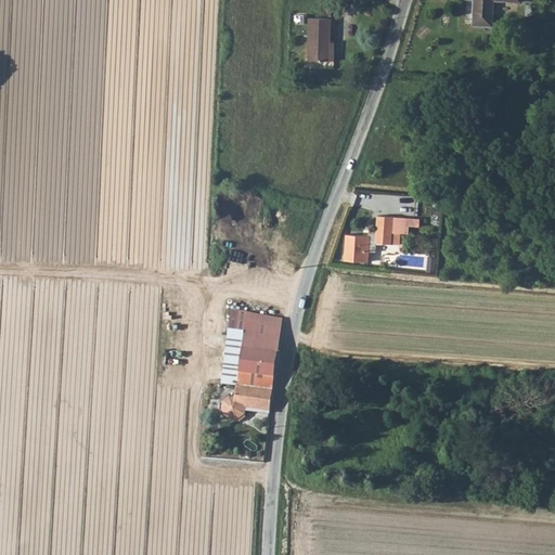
[(475,0),(474,25),(493,26),(495,1),(521,3),(520,0),(475,0)]
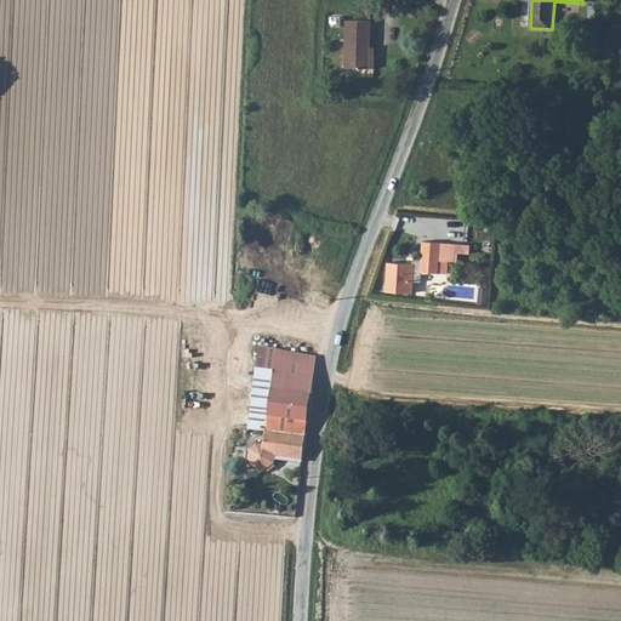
[(346,27),(345,75),(374,75),(374,61),(369,61),(370,27),(346,27)]
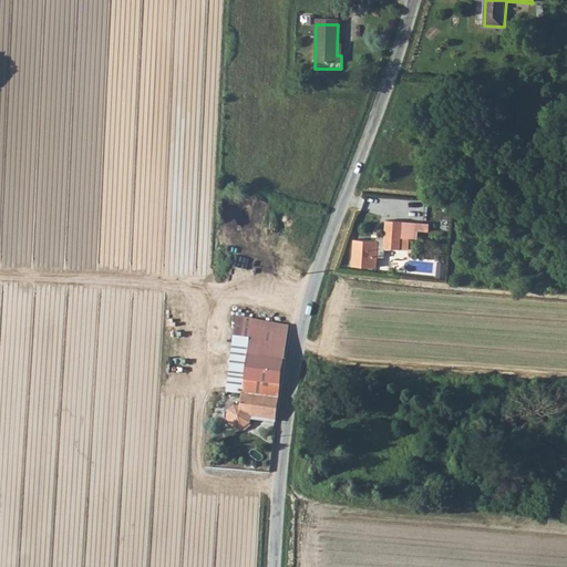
[(385,220),(384,236),(401,237),(402,220),(385,220)]
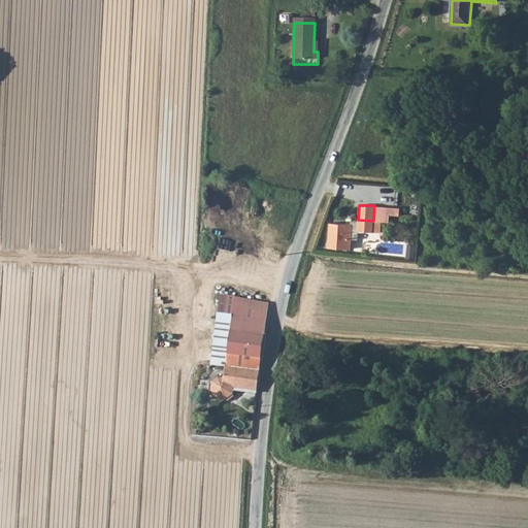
[(373,221),(382,222),(389,222),(390,206),(374,205),(373,221)]
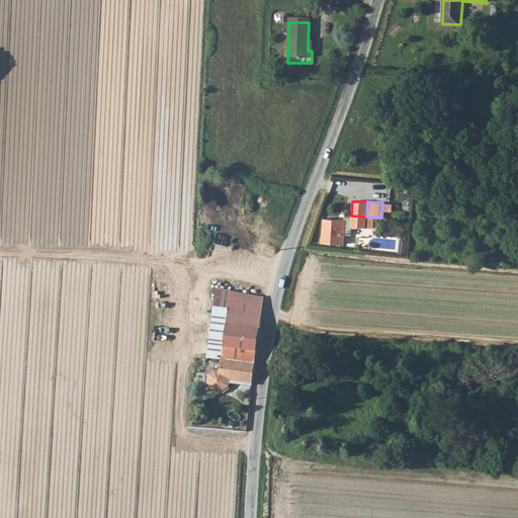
[(351,216),(343,216),(343,220),(324,219),(322,243),(344,244),(345,235),(351,235),(352,227),(373,229),(374,218),(366,217),(351,216)]
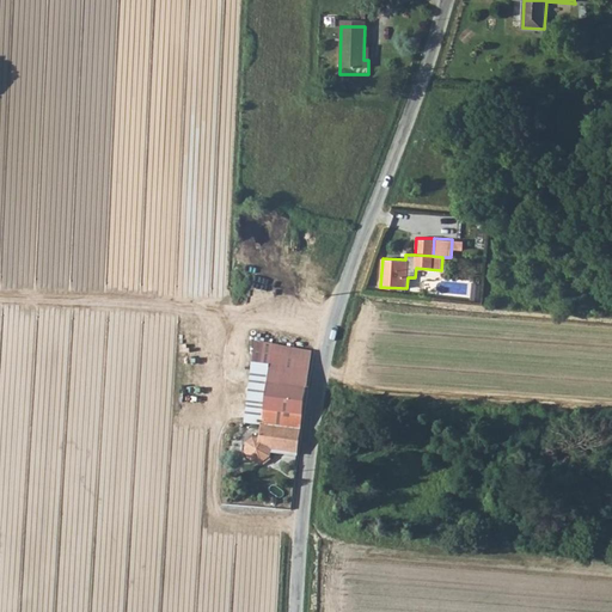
[(255,342),(245,424),(261,427),(280,428),(301,430),(310,365),(311,357),(271,353),(273,346),(255,342)]
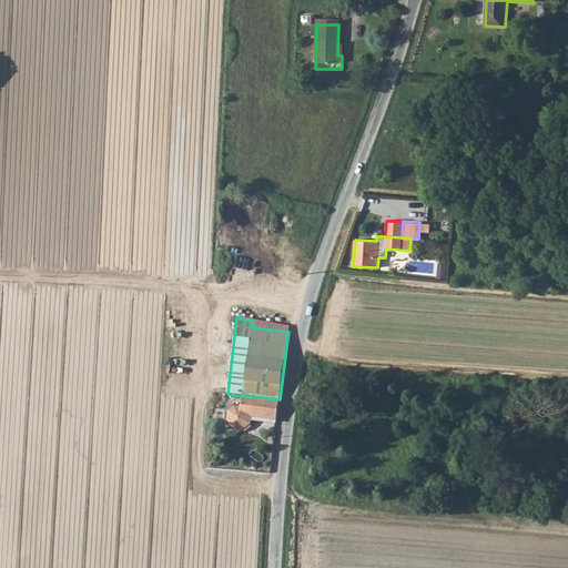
[(253,321),(252,327),(288,332),(290,325),(253,321)]
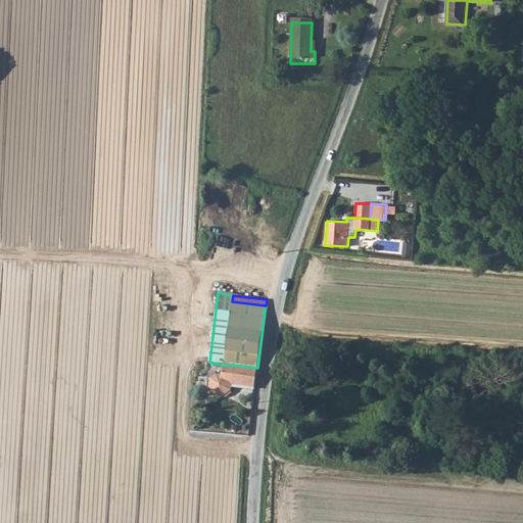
[(239,366),(223,365),(222,376),(217,376),(211,380),(210,390),(216,396),(225,397),(232,391),(232,387),(254,389),(257,368),(239,366)]
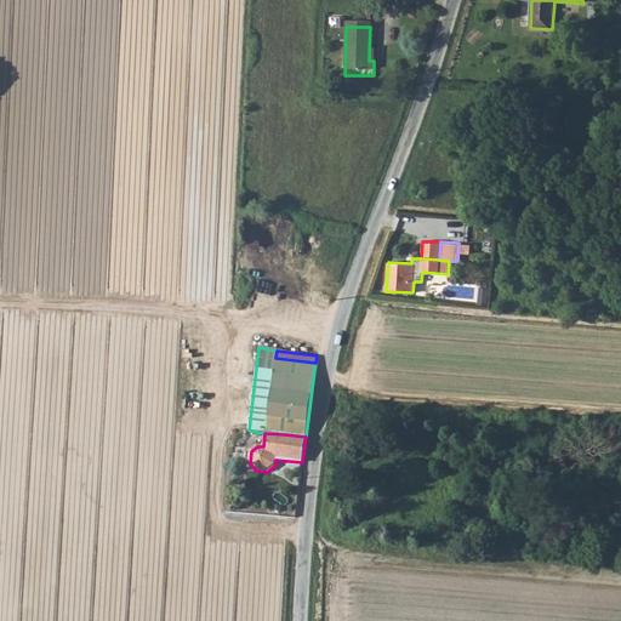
All buildings are outlined.
